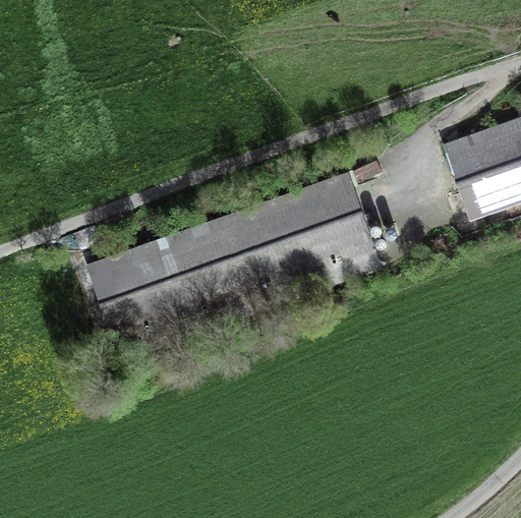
[(520,116),(442,145),(469,223),(520,204),(520,116)]
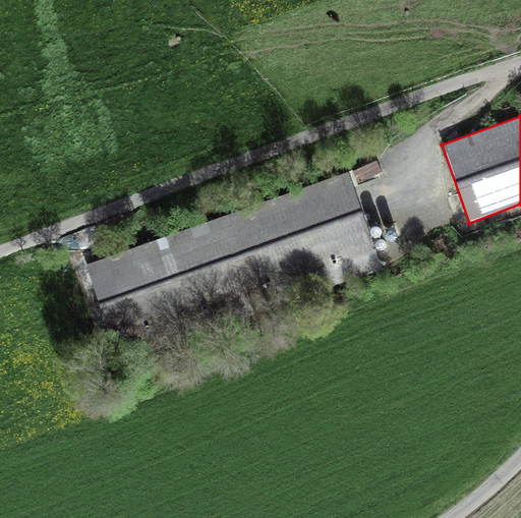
[(358,184),(383,173),(378,162),(353,173),(358,184)]
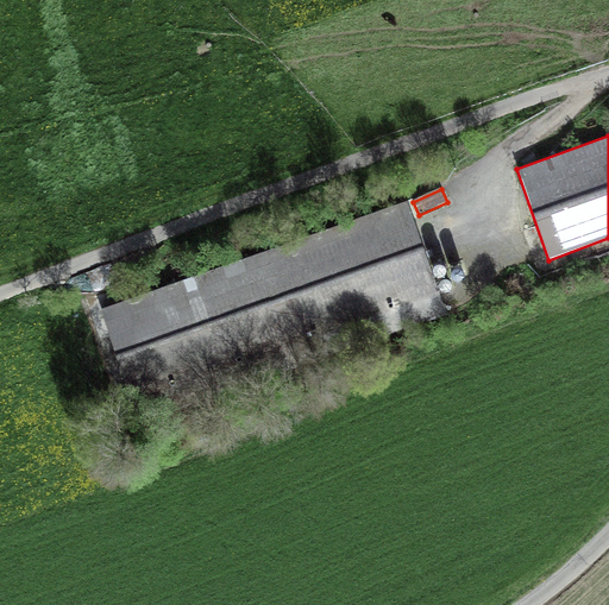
[(101,308),(139,421),(446,315),(407,202),(101,308)]
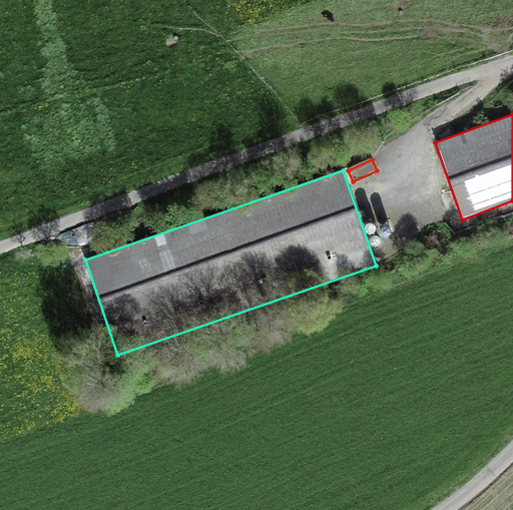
[(367,230),(371,231),(375,229),(376,224),(374,220),(369,219),(366,222),(365,226),(367,230)]
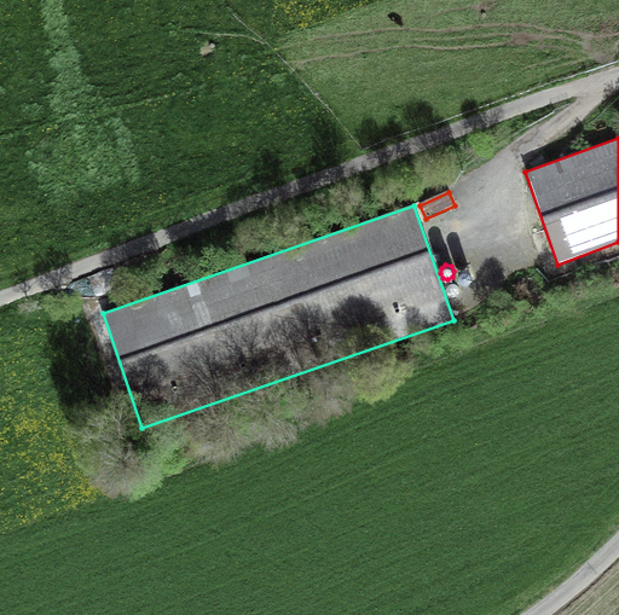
[(461,282),(466,283),(470,280),(472,276),(469,271),(463,270),(458,272),(457,277),(461,282)]
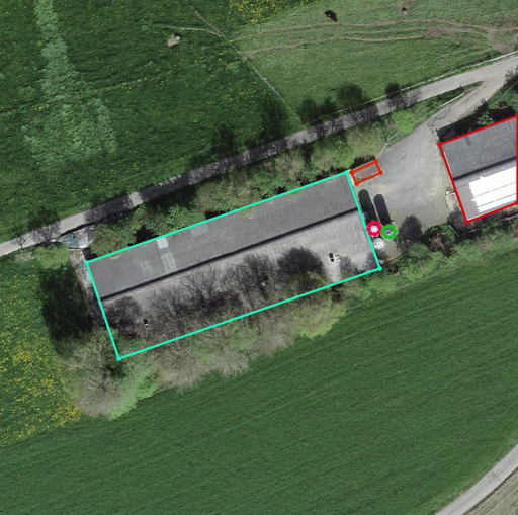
[(374,245),(378,247),(382,245),(383,240),(381,236),(377,235),(373,237),(371,241),(374,245)]
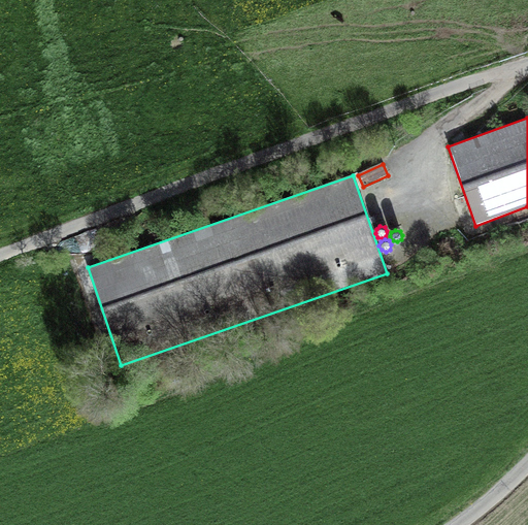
All buildings are outlined.
